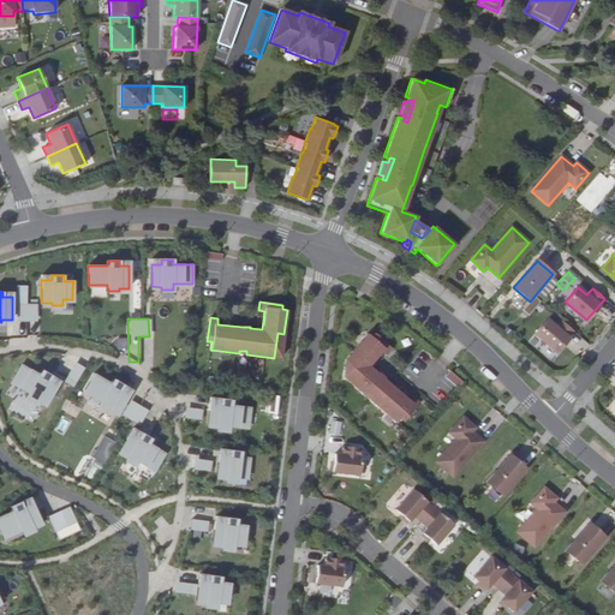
[(556,328),(548,321),(536,335),(556,354),(575,333),(562,322),(556,328)]
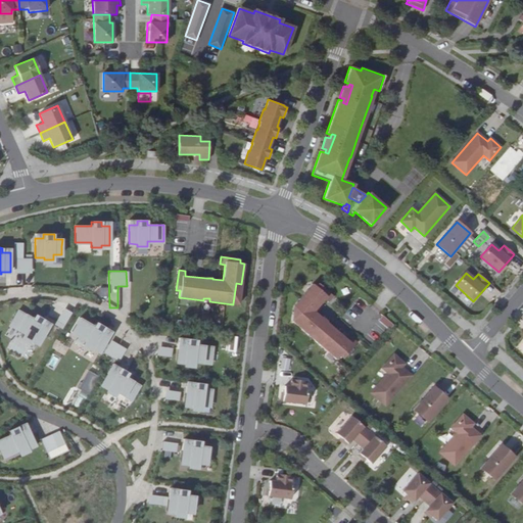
[(313,339),(336,360),(340,354),(343,358),(357,342),(351,337),(348,341),(327,322),(327,321),(322,317),(321,318),(314,311),(325,298),(329,302),(333,296),(318,283),(316,286),(313,284),(299,299),(302,302),(292,314),(292,315),(291,321),(307,335),(310,333),(314,337),(313,339)]
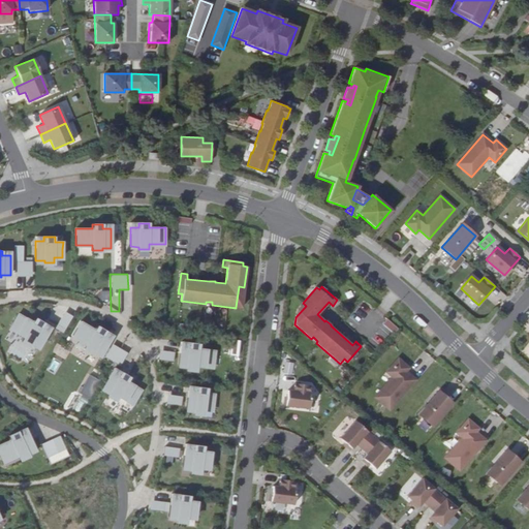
[(99,301),(107,301),(107,291),(99,291),(99,301)]
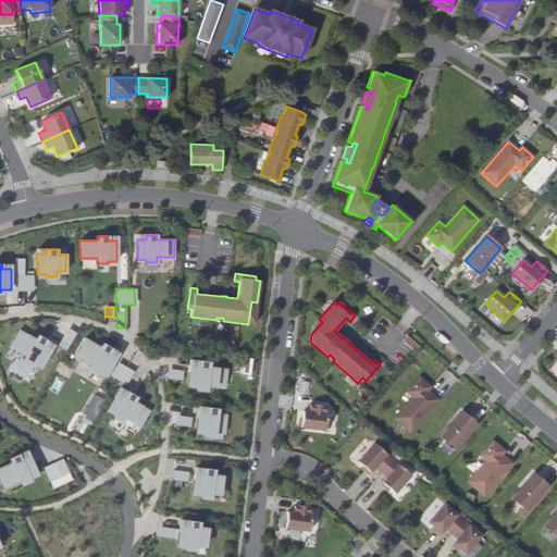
[(311,334),(322,322),(319,319),(312,325),(311,334)]
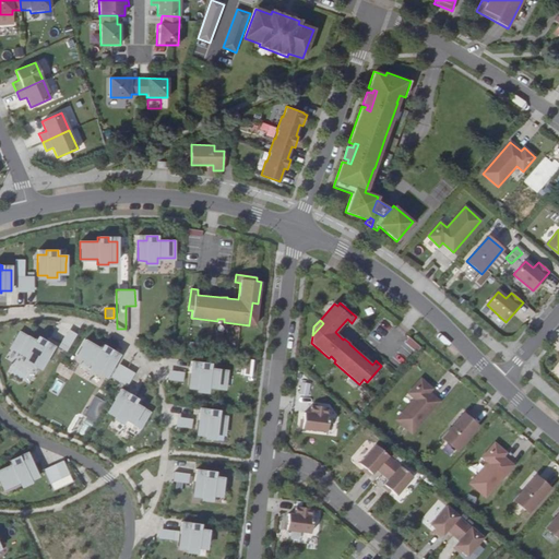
[(66,352),(75,334),(66,329),(56,347),(66,352)]
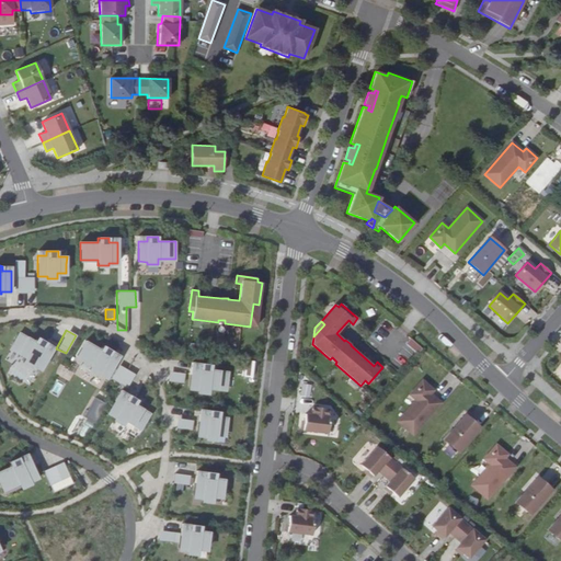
[(34,365),(42,369),(48,358),(53,352),(45,347),(47,343),(37,338),(35,342),(20,333),(11,347),(26,356),(24,362),(33,367),(34,365)]
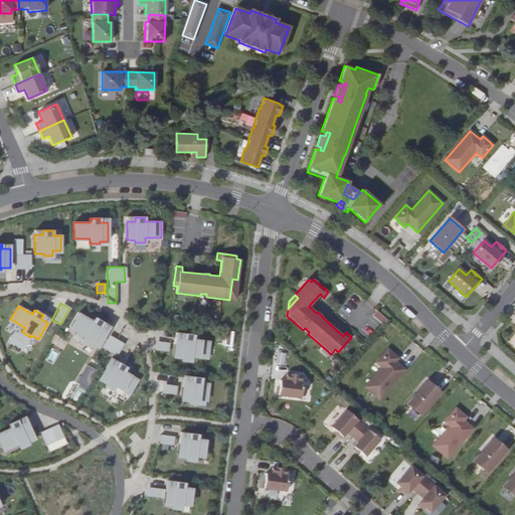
[(373,316),(383,325),(388,320),(377,311),(373,316)]
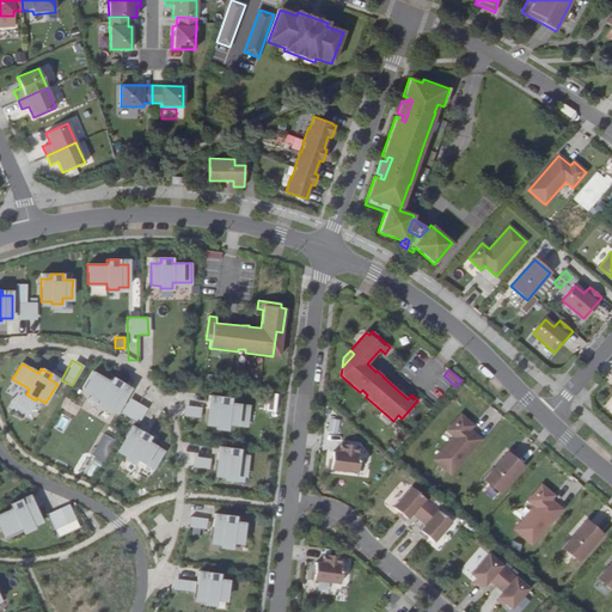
[(109,407),(117,411),(124,399),(129,392),(121,387),(123,383),(112,377),(110,381),(93,372),(84,389),(101,398),(97,403),(108,409),(109,407)]
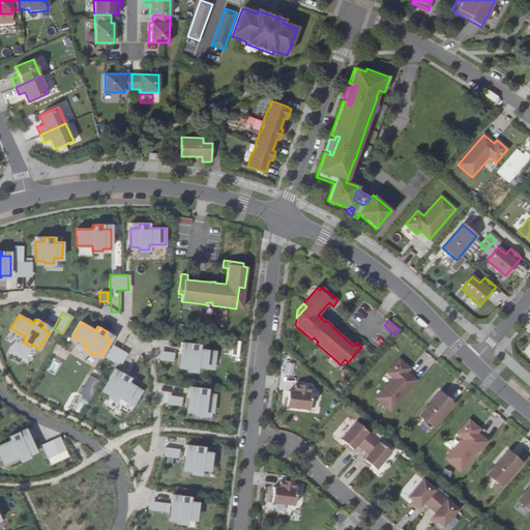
[(238,356),(239,341),(230,341),(229,356),(238,356)]
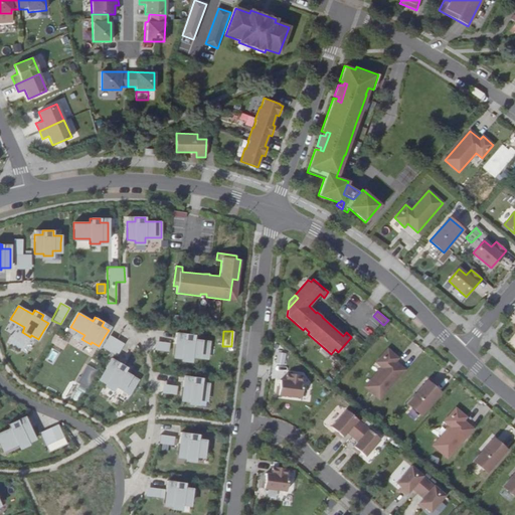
[(175,344),(173,355),(181,356),(181,359),(191,360),(191,355),(207,357),(209,341),(193,339),(194,335),(184,334),(183,338),(175,337),(174,344),(175,344)]
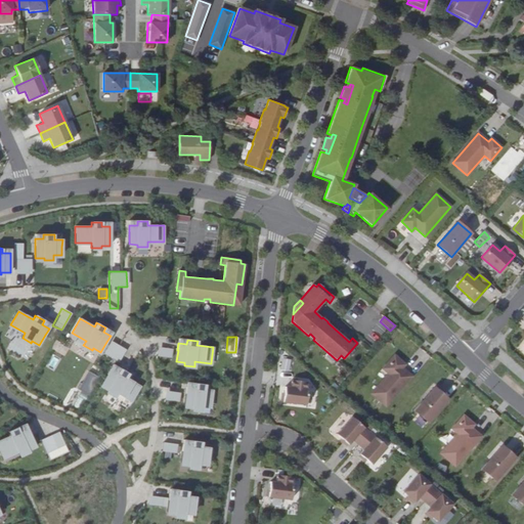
[(117,362),(125,350),(110,341),(101,352),(117,362)]
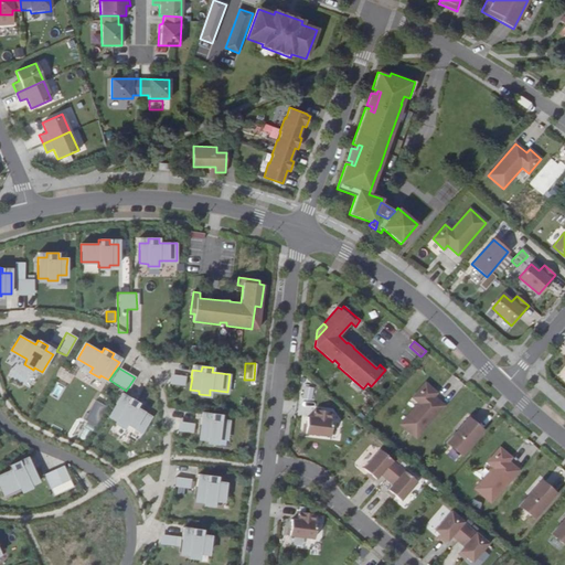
[(183,386),(185,377),(170,374),(168,384),(183,386)]
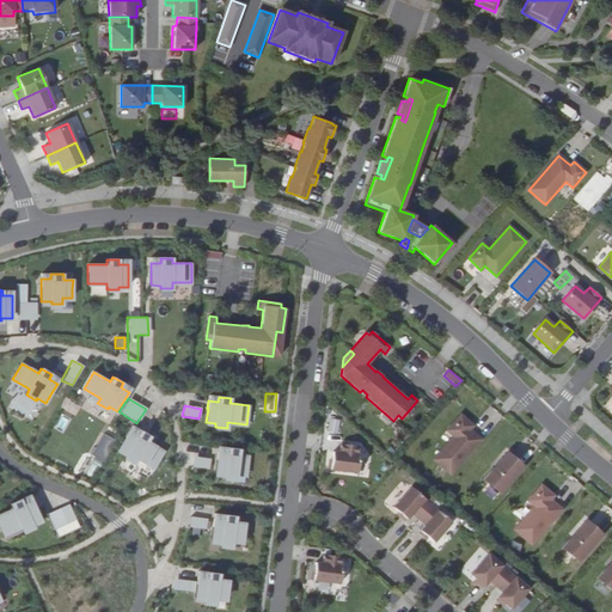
[(460,415),(447,430),(453,436),(434,460),(451,475),(481,440),(470,430),(473,426),(460,415)]
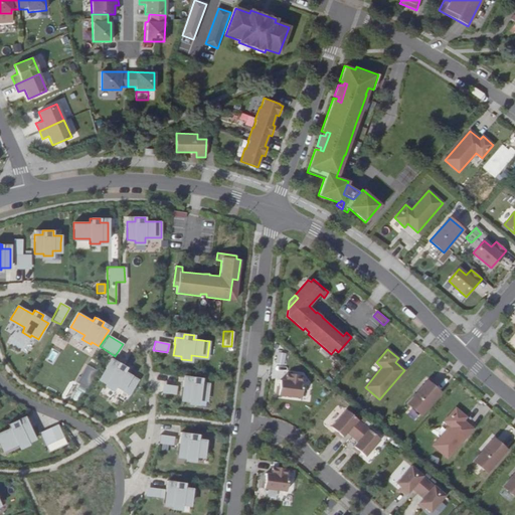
[(106,368),(100,378),(107,382),(106,384),(114,389),(117,385),(131,393),(139,379),(125,371),(127,367),(118,362),(116,366),(109,362),(106,368)]
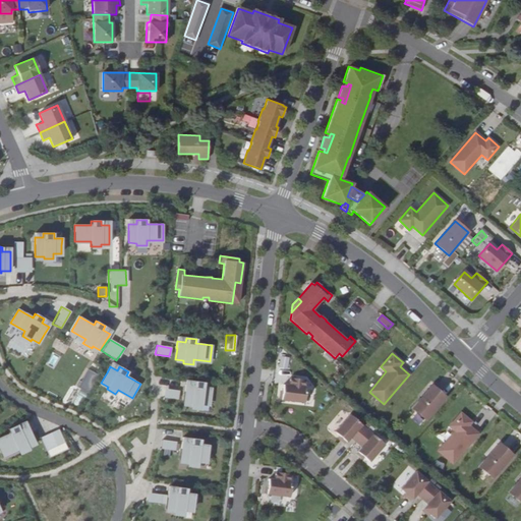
[(78,387),(89,393),(101,373),(90,367),(78,387)]
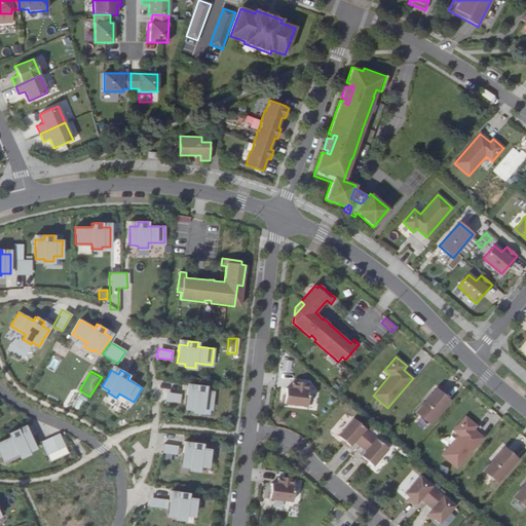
[(308,383),(293,381),(292,388),(286,388),(284,404),(307,406),(308,390),(307,390),(308,383)]
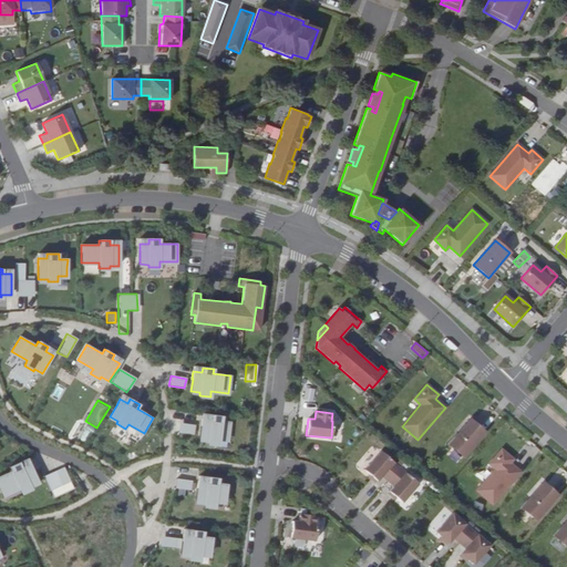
[(202,419),(200,426),(202,426),(199,439),(208,440),(208,443),(218,444),(219,439),(228,440),(229,430),(230,422),(222,421),(223,416),(212,414),(210,420),(202,419)]
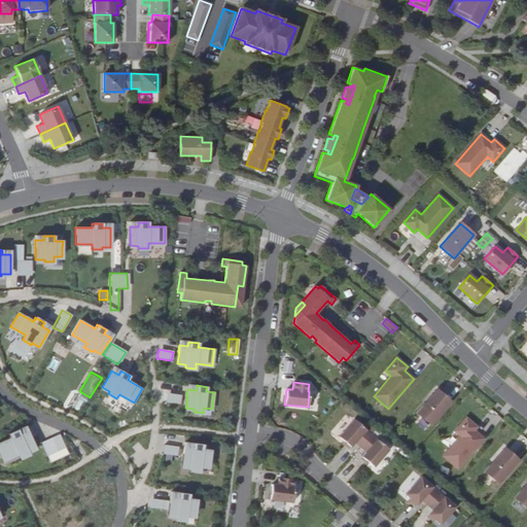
[(450,401),(436,390),(417,413),(430,425),(450,401)]
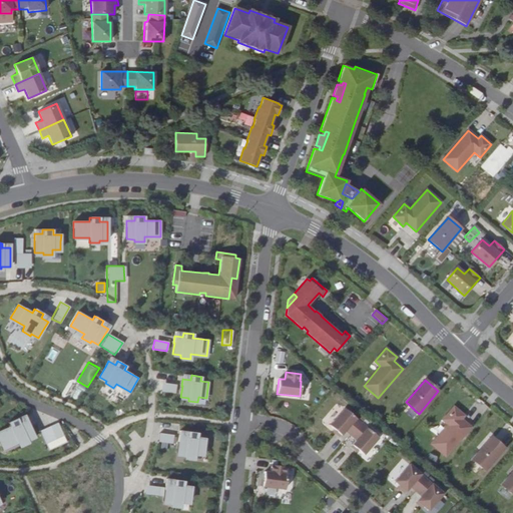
[(159,392),(174,393),(174,384),(160,383),(159,392)]
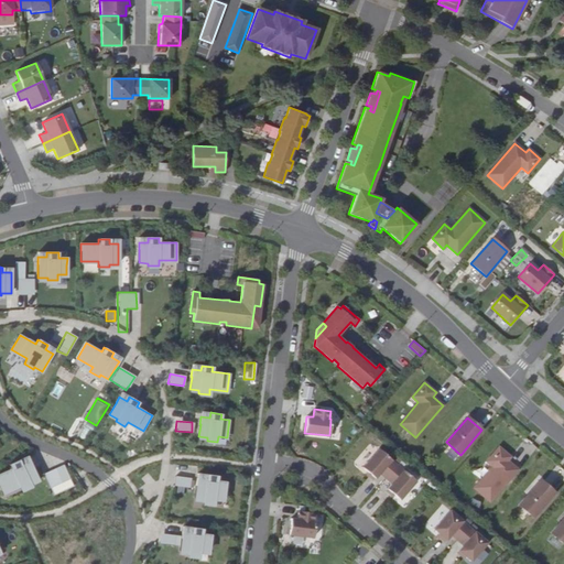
[(510,457),(499,447),(486,462),(492,467),(474,488),(490,502),(518,470),(508,461),(510,457)]
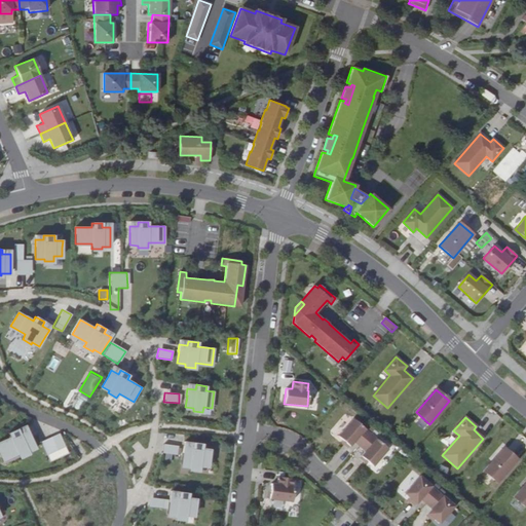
[(371,434),(353,418),(338,436),(349,446),(353,441),(360,446),(371,434)]
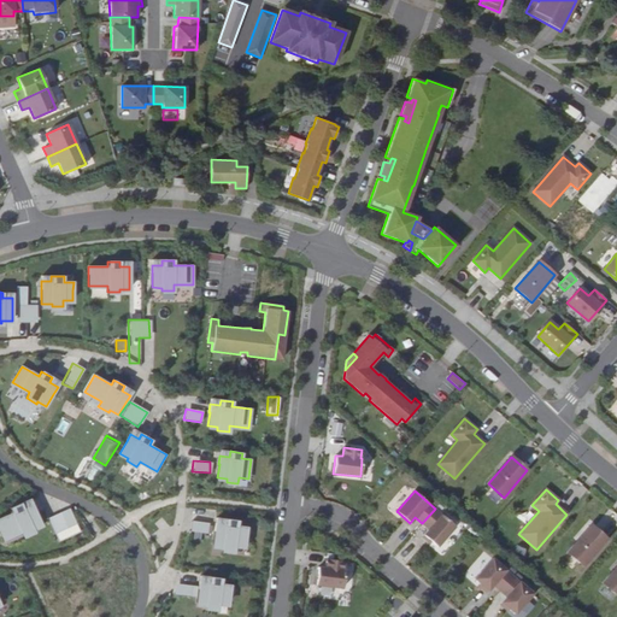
[(35,511),(31,504),(23,507),(21,503),(10,509),(12,513),(3,517),(6,524),(7,524),(11,534),(21,530),(23,535),(33,532),(31,528),(41,524),(35,511)]
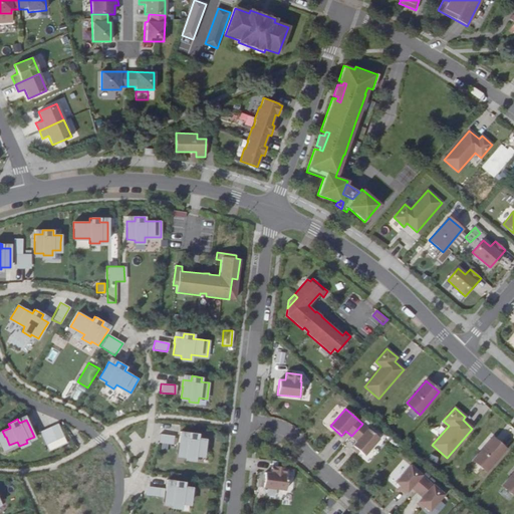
[(378,439),(362,424),(351,436),(357,441),(352,446),(364,456),(378,439)]
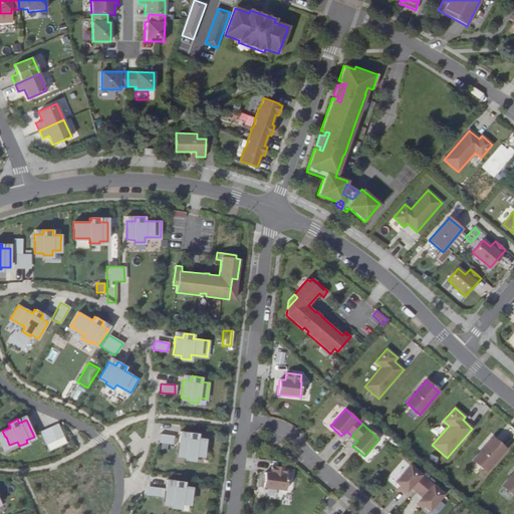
[(180,436),(179,443),(178,455),(186,456),(186,458),(195,459),(196,454),(204,455),(205,446),(206,439),(198,438),(199,434),(188,433),(188,437),(180,436)]
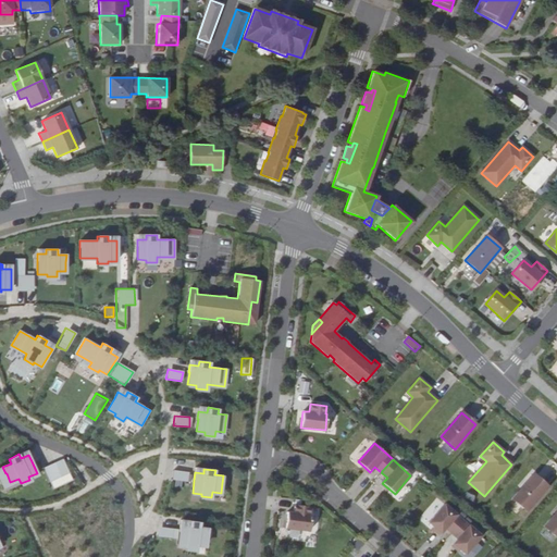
[(189,472),(173,470),(171,479),(188,481),(188,479),(188,473),(189,472)]
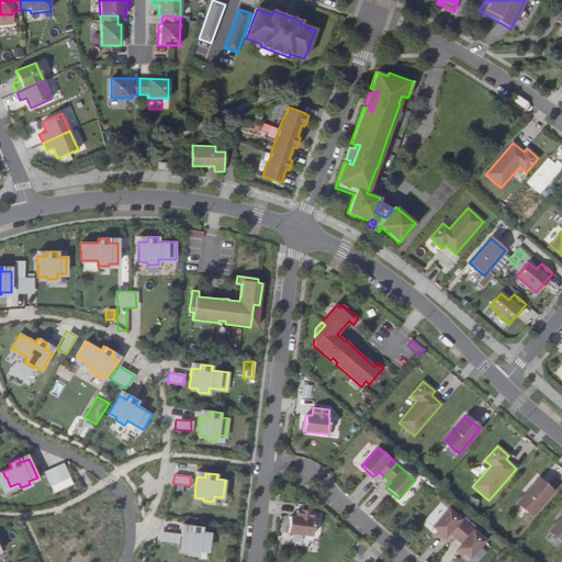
[(52,495),(71,486),(69,479),(49,487),(52,495)]
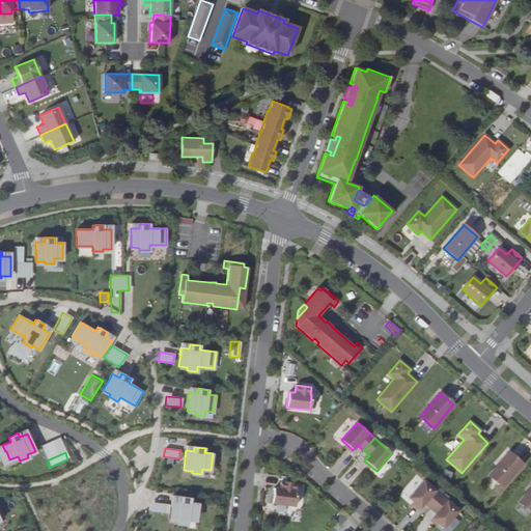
[(522,465),(508,452),(488,475),(502,487),(522,465)]
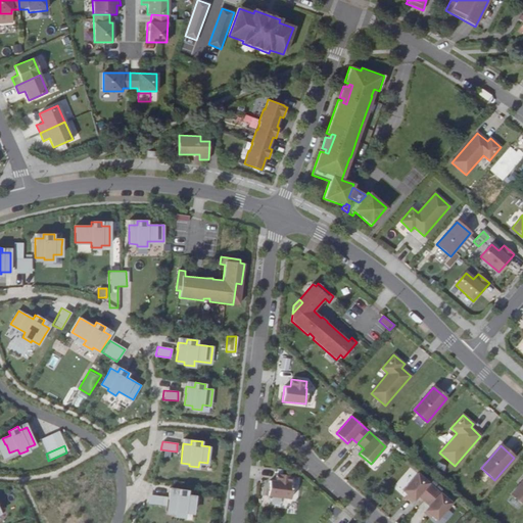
[(434,488),(417,473),(401,490),(414,501),(418,495),(424,501),(434,488)]
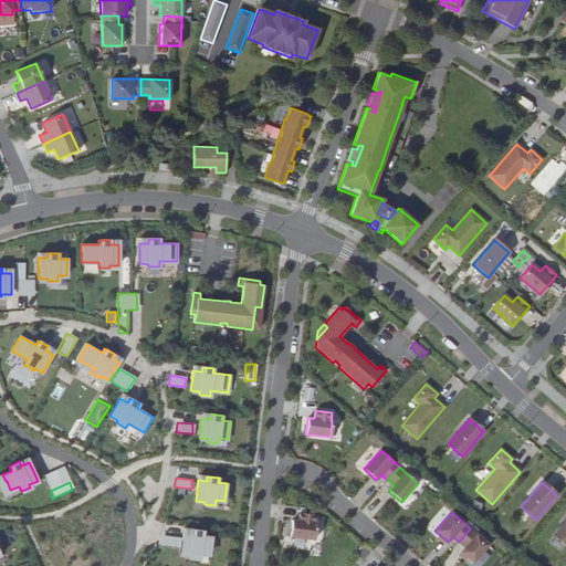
[(316,515),(299,513),(297,521),(292,520),(290,536),(314,540),(316,523),(315,523),(316,515)]
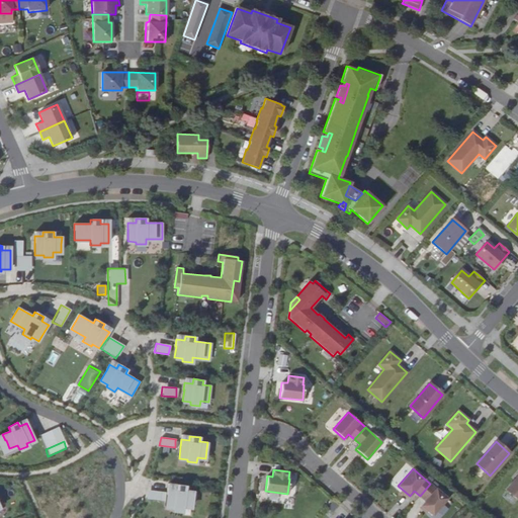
[(517,475),(506,489),(517,499),(517,475)]
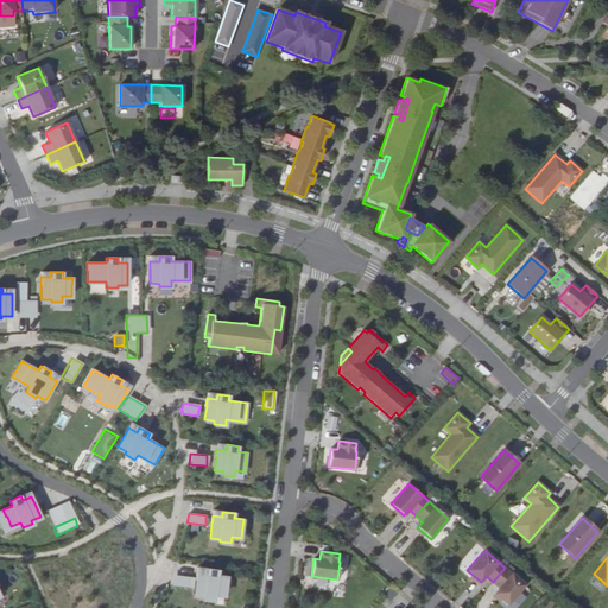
[(525,586),(505,568),(493,582),(499,588),(494,594),(507,606),(525,586)]
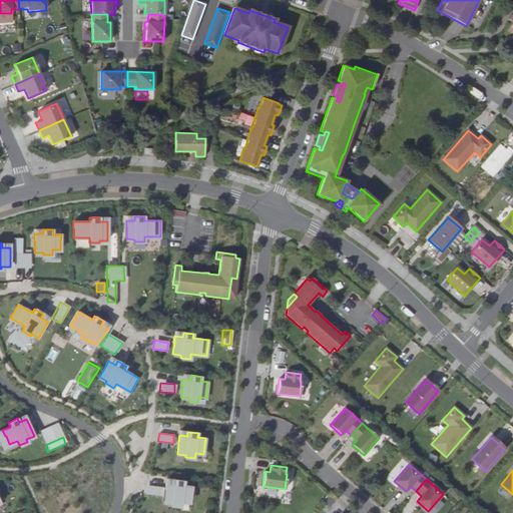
[(165,483),(165,490),(163,501),(171,502),(171,505),(180,506),(181,501),(189,502),(190,493),(191,493),(191,486),(184,485),(184,481),(174,480),(173,484),(165,483)]
